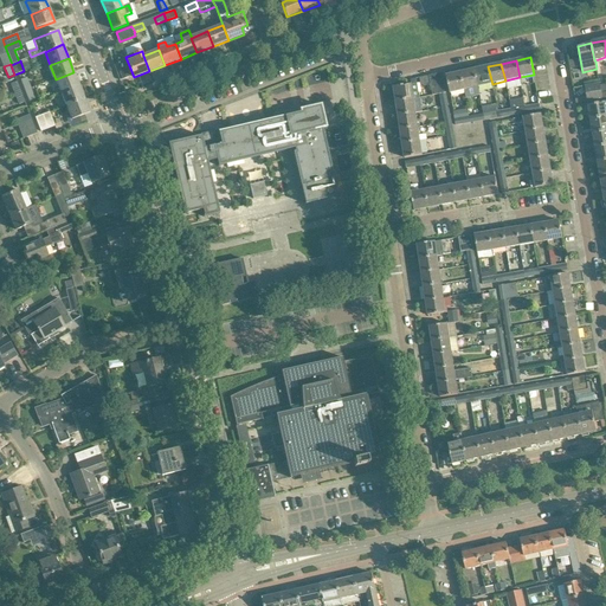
[(488,66),(474,70),(478,88),(492,84),(488,66)]
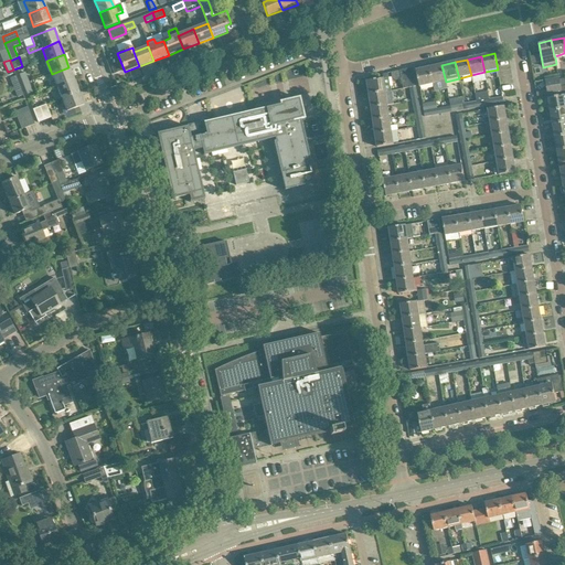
[(441,65),(428,68),(433,84),(446,82),(441,65)]
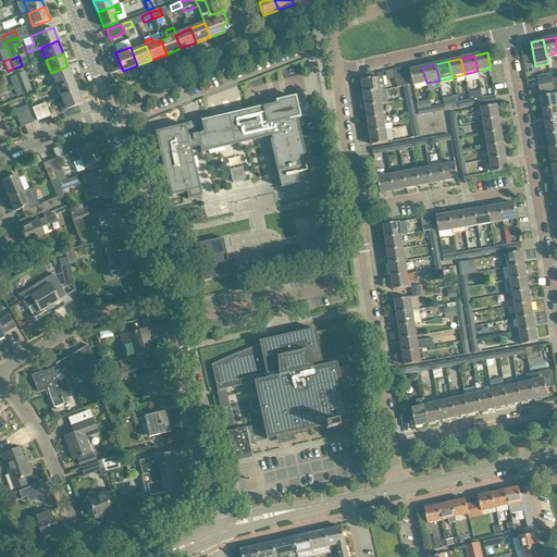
[(51,73),(56,85),(73,78),(67,66),(51,73)]
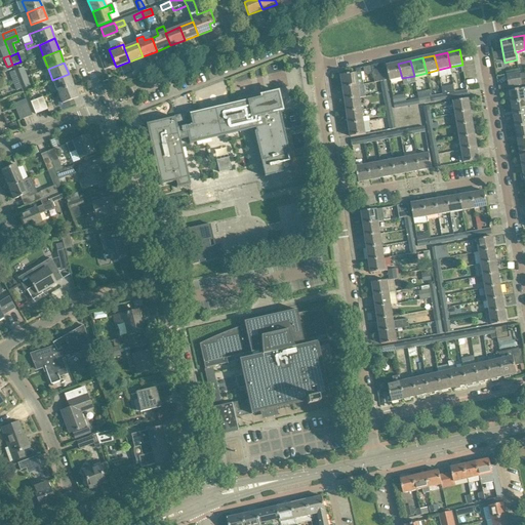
[(375,83),(381,81),(387,80),(384,68),(384,64),(371,66),(375,83)]
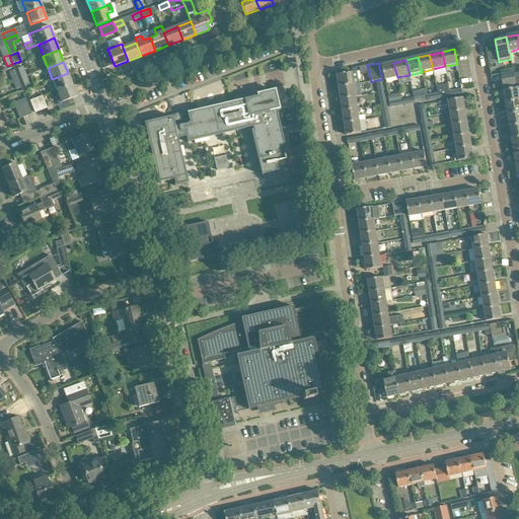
[(397,77),(393,63),(382,65),(385,80),(397,77)]
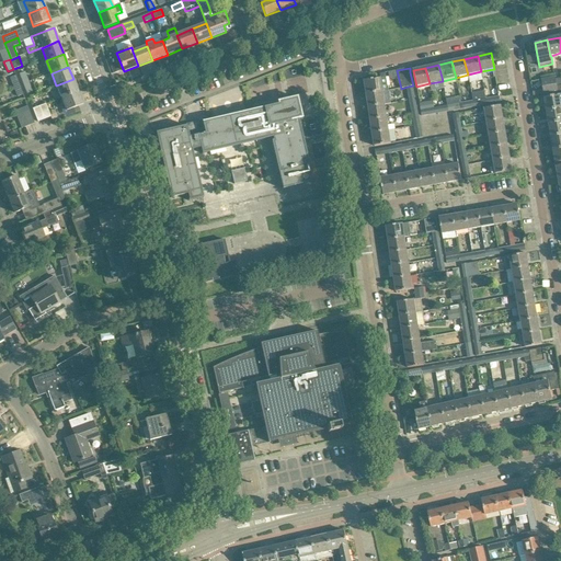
[(19,73),(23,84),(29,82),(25,71),(19,73)]
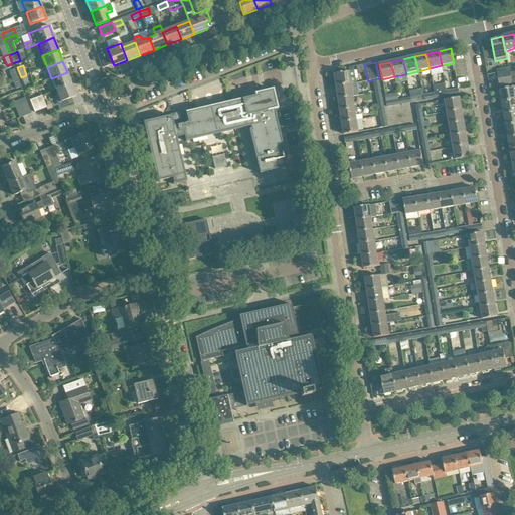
[(9,71),(12,80),(18,78),(14,69),(9,71)]
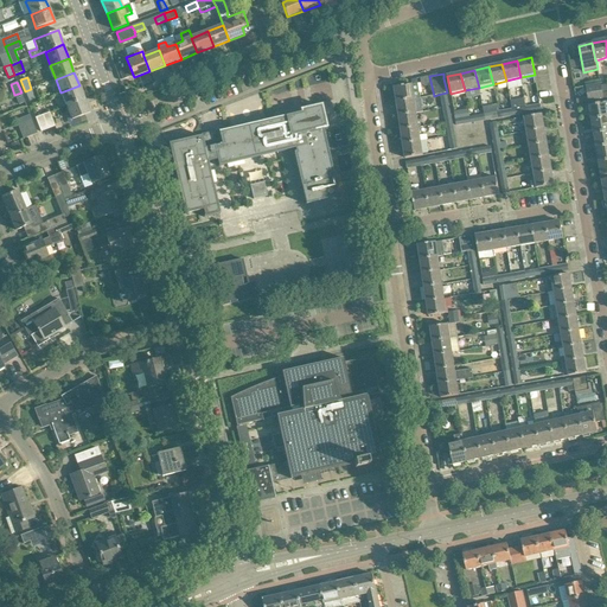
[(395,88),(397,102),(421,98),(419,84),(395,88)]
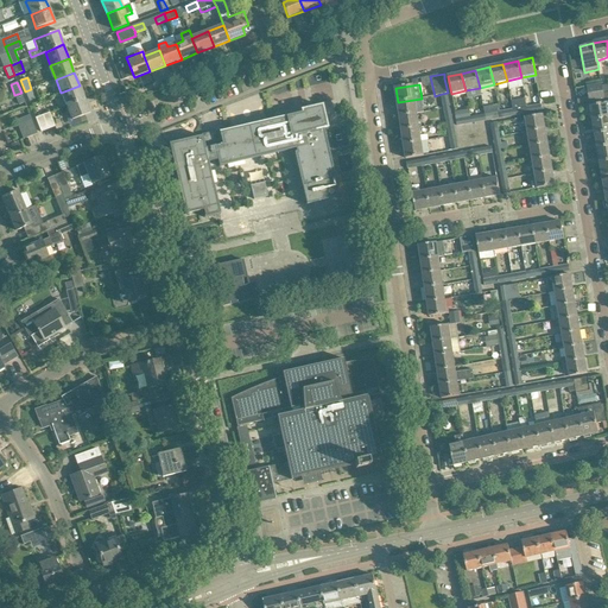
[(602,84),(587,87),(589,102),(605,100),(603,94),(602,84)]
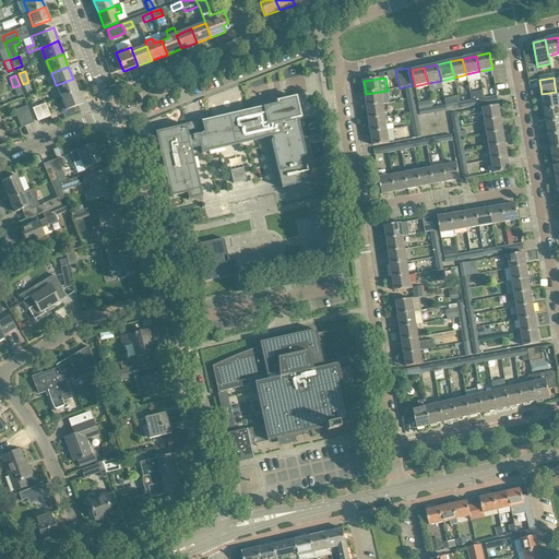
[(56,85),(61,98),(78,92),(73,79),(56,85)]
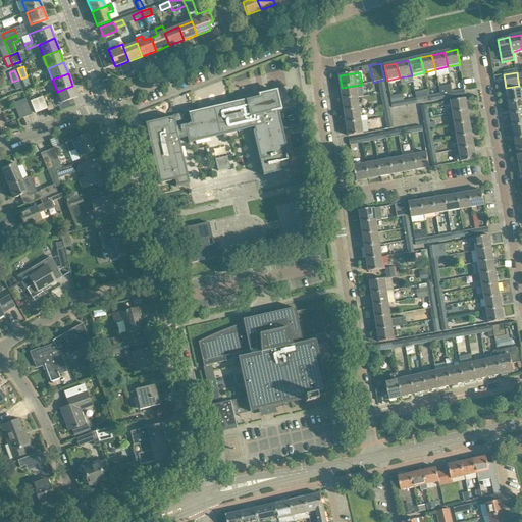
[(27,76),(21,79),(24,87),(30,85),(27,76)]
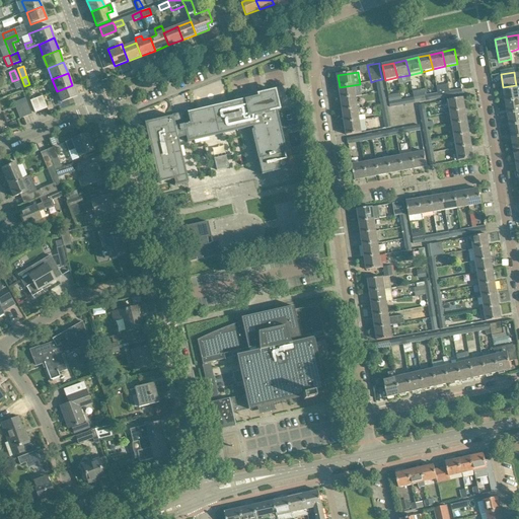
[(18,79),(12,81),(15,89),(20,87),(18,79)]
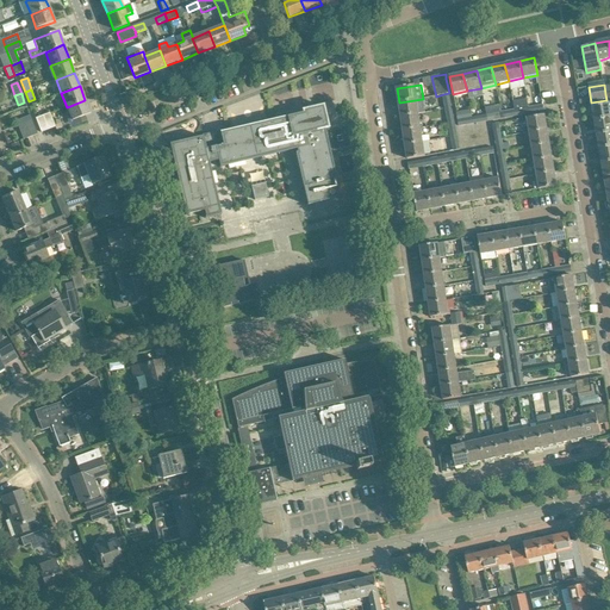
[(399,103),(400,117),(418,113),(424,112),(423,99),(399,103)]
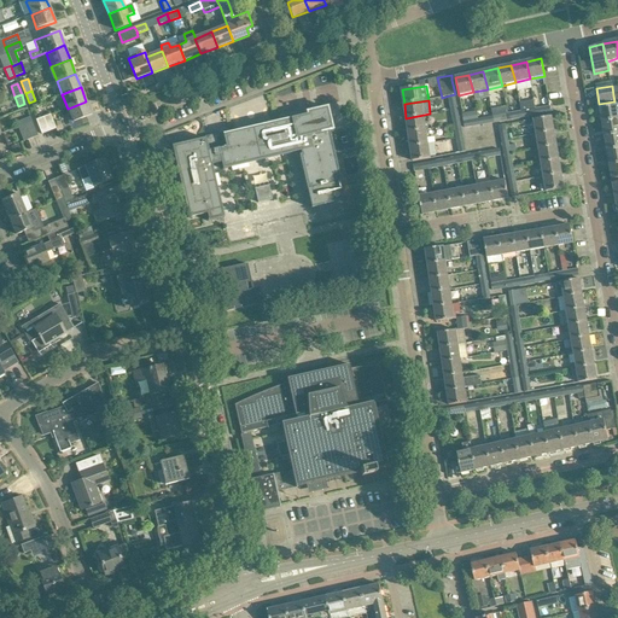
[(86,101),(68,109),(73,122),(81,120),(83,118),(86,117),(92,115),(86,101)]
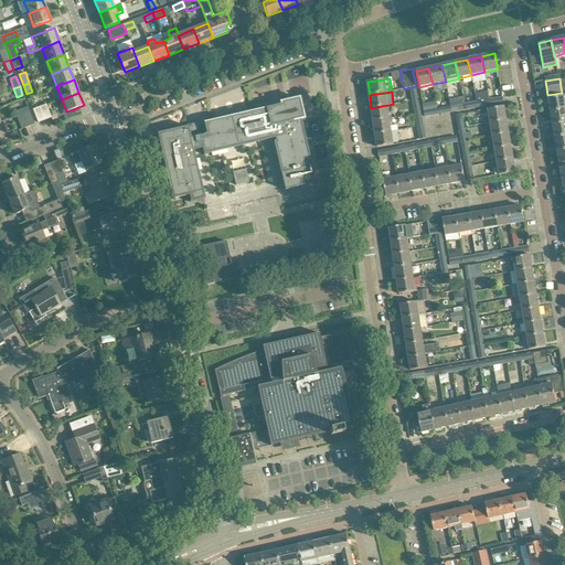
[(548,98),(551,112),(564,109),(564,95),(564,96),(548,98)]
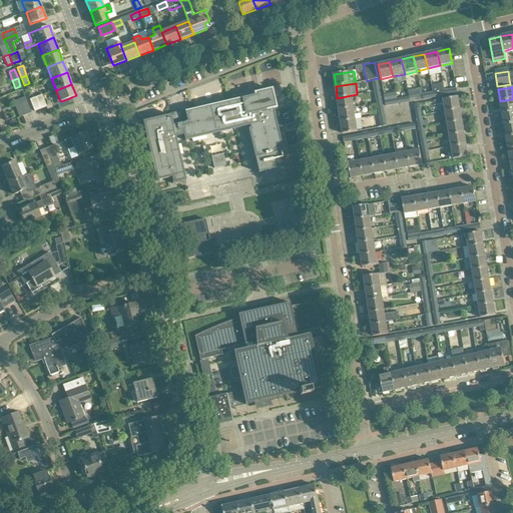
[(269,92),(213,105),(220,132),(248,126),(249,128),(247,129),(259,173),(287,166),(269,92)]
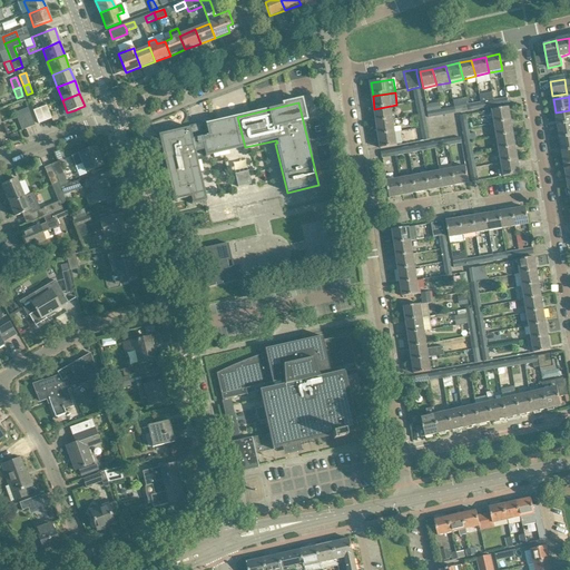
[(47,106),(40,109),(45,121),(51,119),(47,106)]
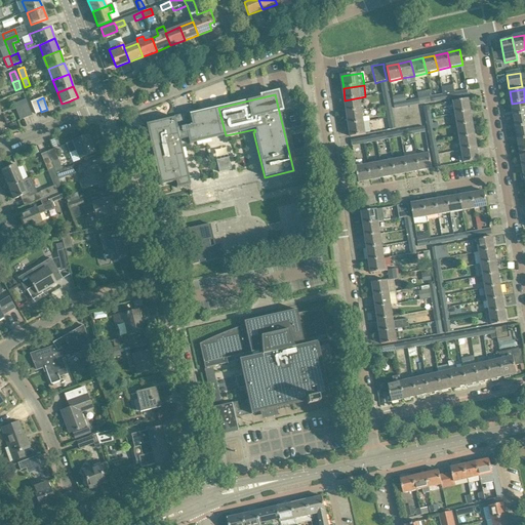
[(345,101),(347,113),(362,110),(360,97),(345,101)]
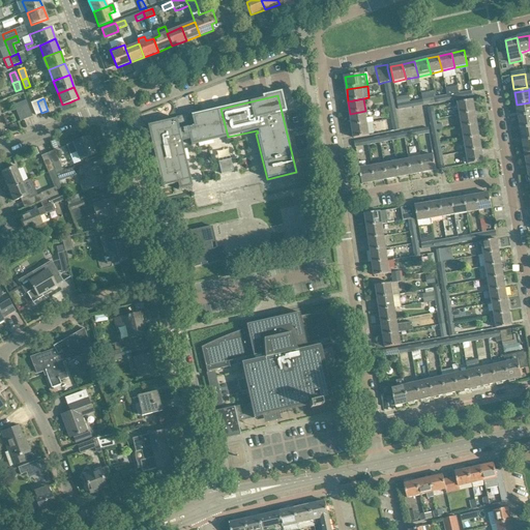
[(13,105),(16,110),(22,107),(26,119),(32,117),(26,99),(13,105)]
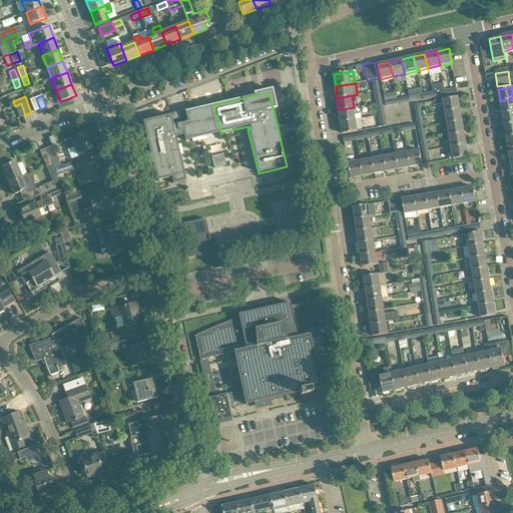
[(460,109),(458,96),(443,99),(445,111),(460,109)]
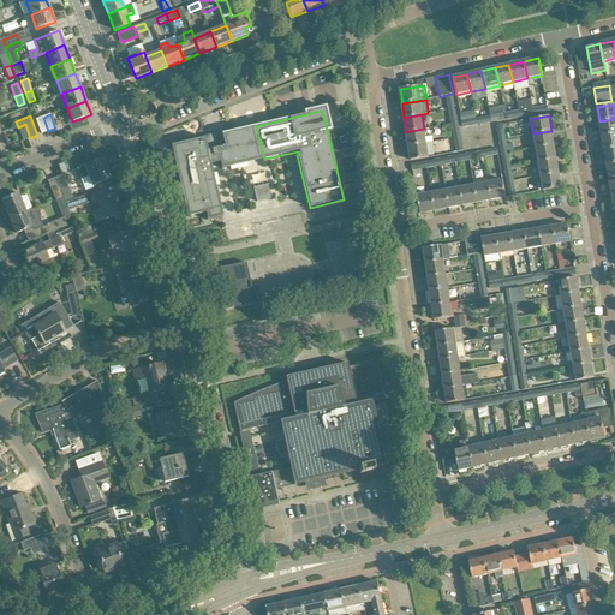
[(48,131),(43,118),(36,120),(41,133),(48,131)]
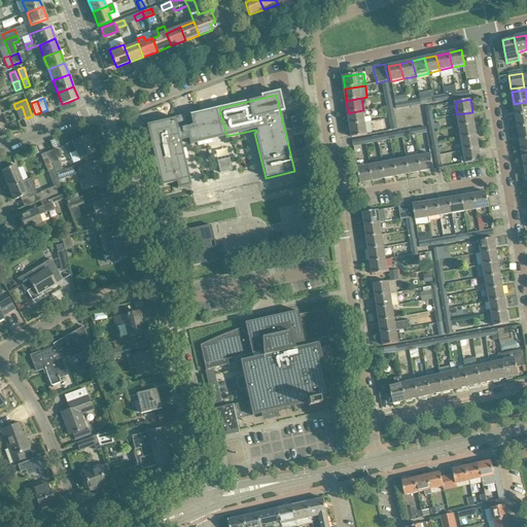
[(526,102),(514,104),(516,117),(526,114),(526,102)]
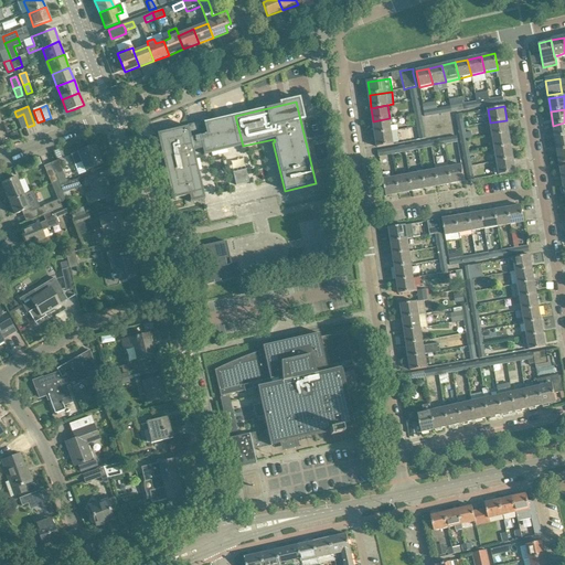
[(23,114),(17,117),(21,129),(28,127),(23,114)]
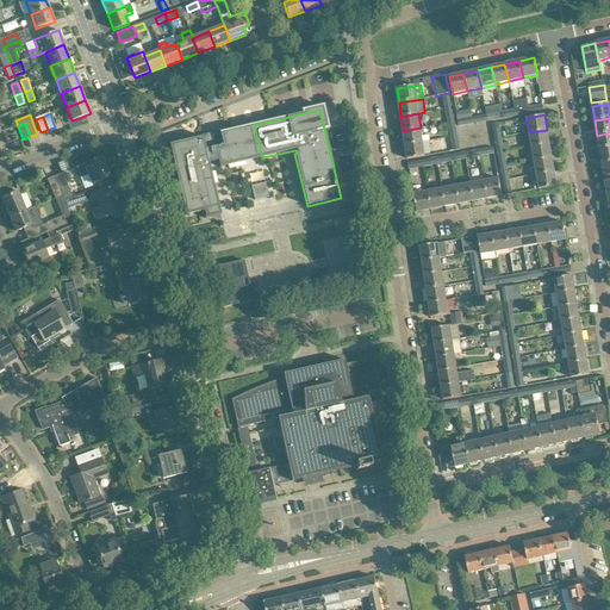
[(221,135),(204,138),(210,162),(218,161),(219,168),(262,157),(254,125),(254,124),(219,132),(221,135)]
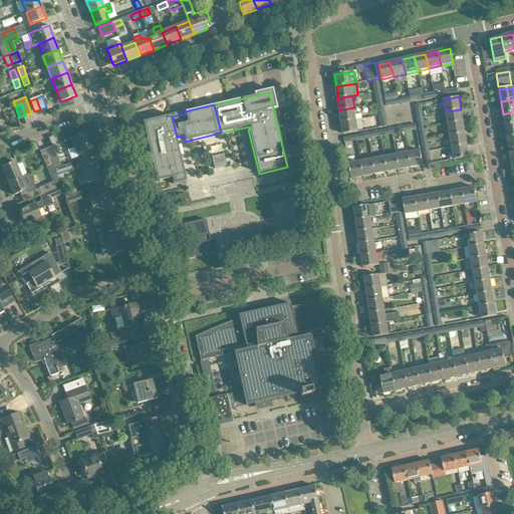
[(339,110),(341,121),(356,119),(354,107),(339,110)]
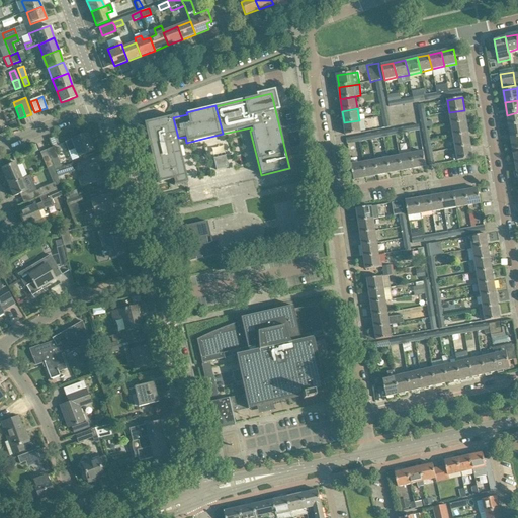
[(466,121),(464,110),(449,112),(451,124),(466,121)]
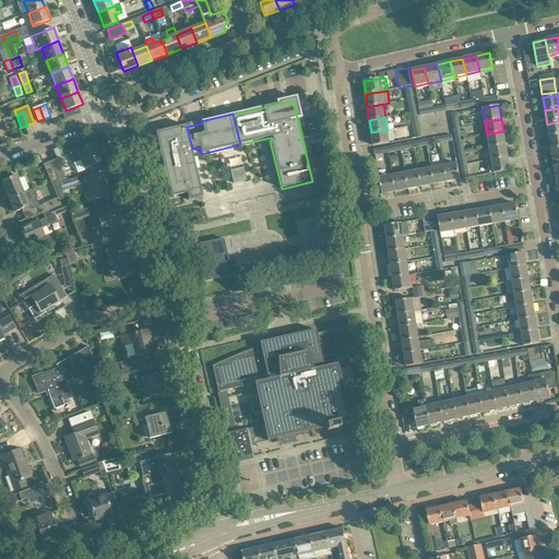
[(558,121),(547,125),(549,138),(558,135),(558,121)]
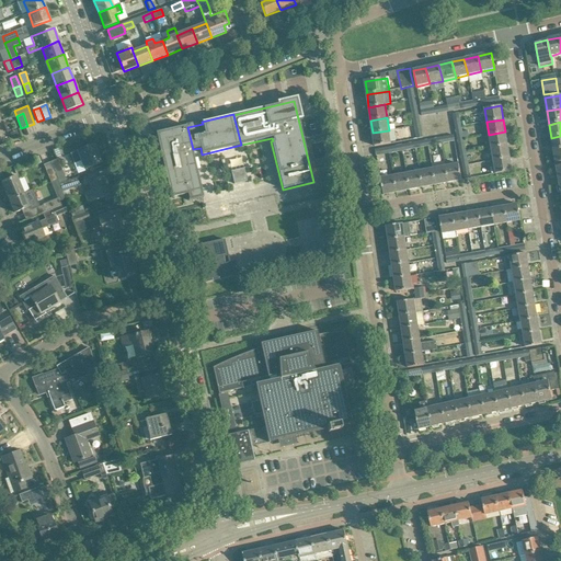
[(193,149),(187,127),(186,127),(186,126),(156,133),(171,198),(187,194),(189,201),(189,202),(203,197),(192,150),(193,149)]
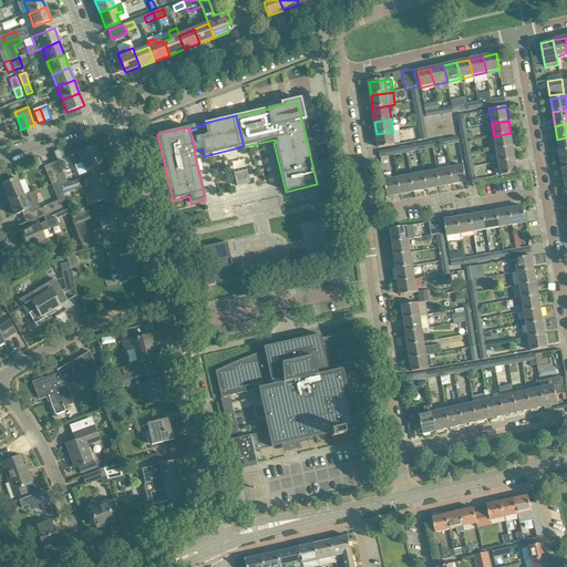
[(393,132),(377,134),(379,148),(395,145),(393,132)]
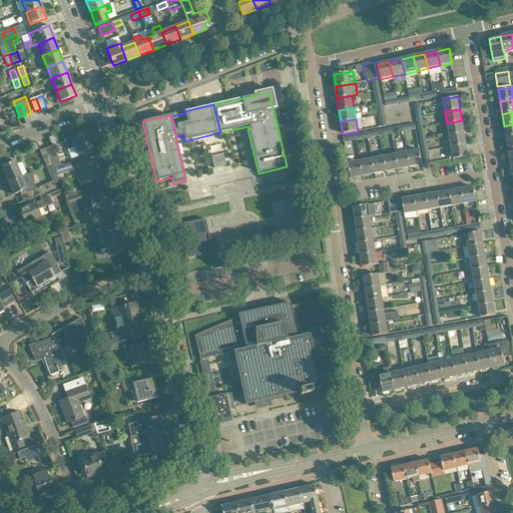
[(417,120),(418,128),(423,127),(430,125),(429,119),(422,120),(422,119),(417,120)]
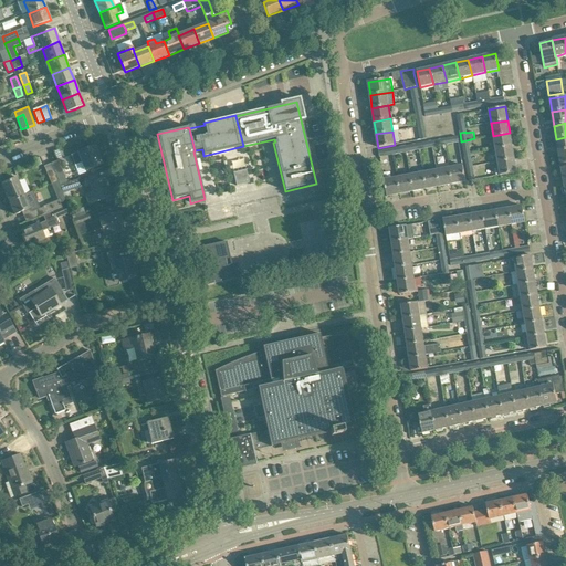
[(512,146),(510,133),(493,136),(495,149),(512,146)]
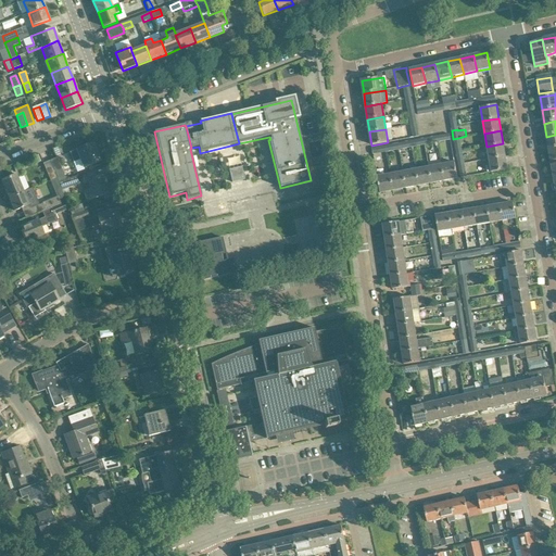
[(555,135),(546,137),(548,149),(555,148),(555,135)]
